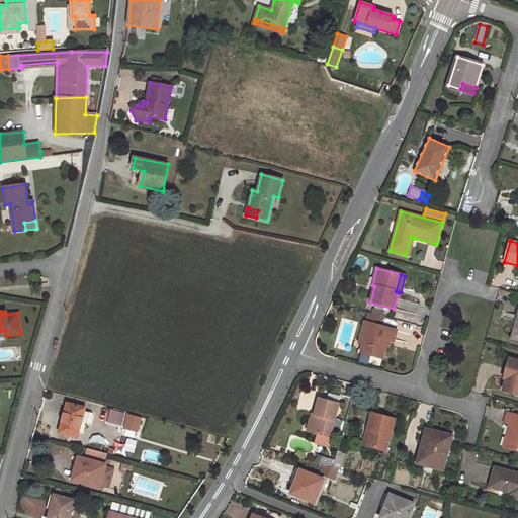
[(383,317),(369,313),(367,318),(382,322),(383,317)]
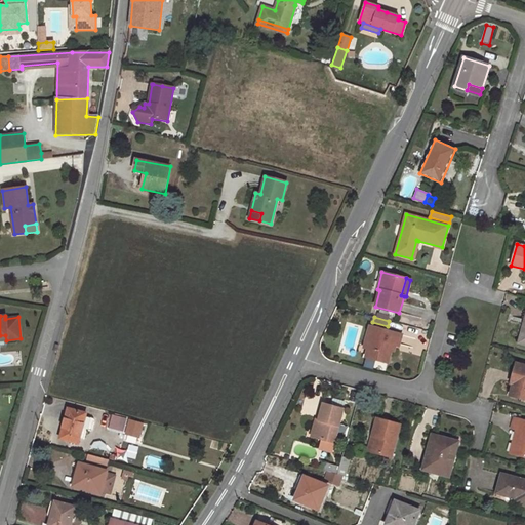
[(402,334),(370,326),(366,341),(371,342),(370,349),(368,349),(366,357),(388,363),(391,354),(389,354),(390,351),(392,351),(393,345),(399,346),(402,334)]
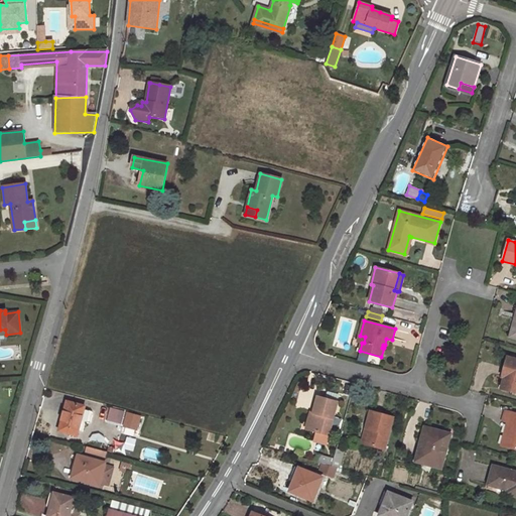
[(515,359),(508,357),(505,369),(507,369),(501,389),(515,392),(515,359)]
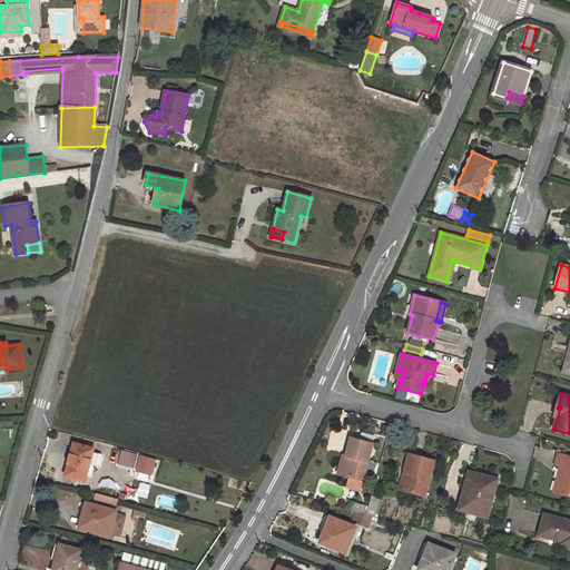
[(330,419),(330,451),(341,451),(342,419),(330,419)]
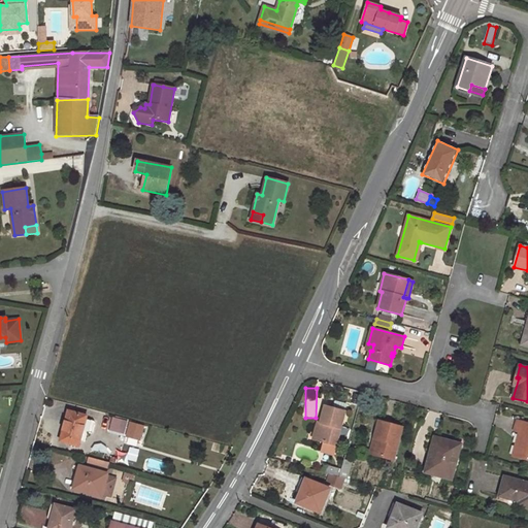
[(360,397),(353,395),(352,402),(358,404),(360,397)]
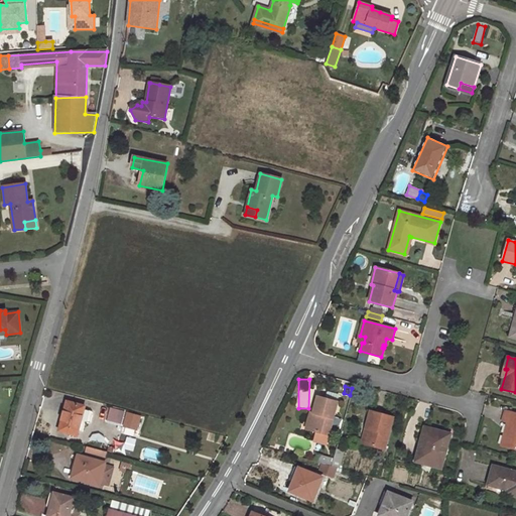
[(337,402),(317,397),(313,414),(309,429),(317,431),(329,434),(330,429),(334,417),(337,402)]
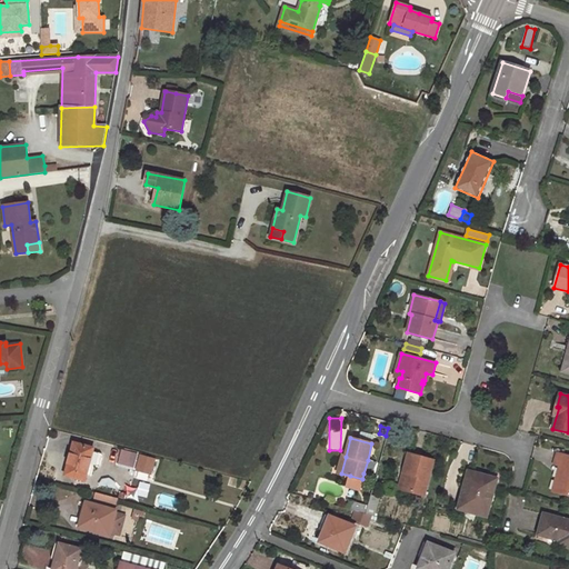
[(93,448),(75,443),(66,476),(85,480),(89,465),(92,451),(93,448)]
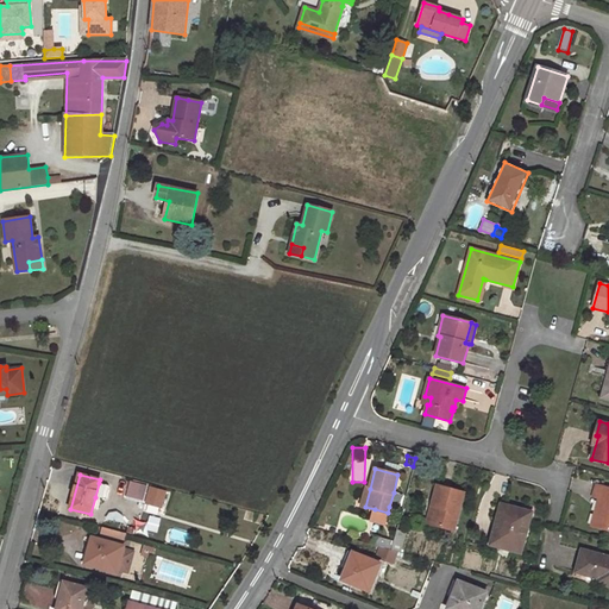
[(146,487),(131,482),(127,496),(143,500),(146,487)]
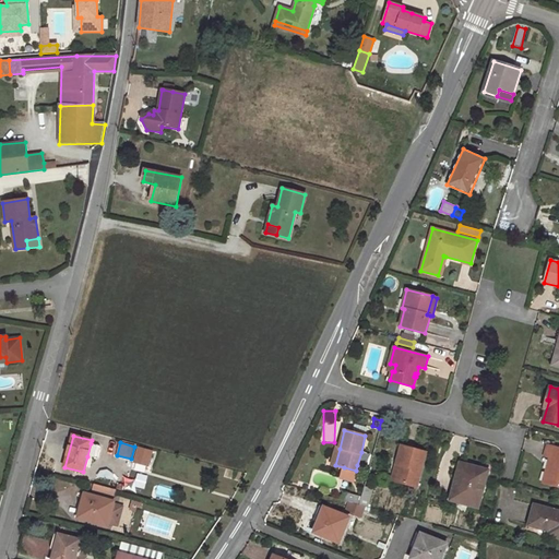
[(98,460),(100,450),(100,448),(99,445),(91,443),(87,456),(98,460)]
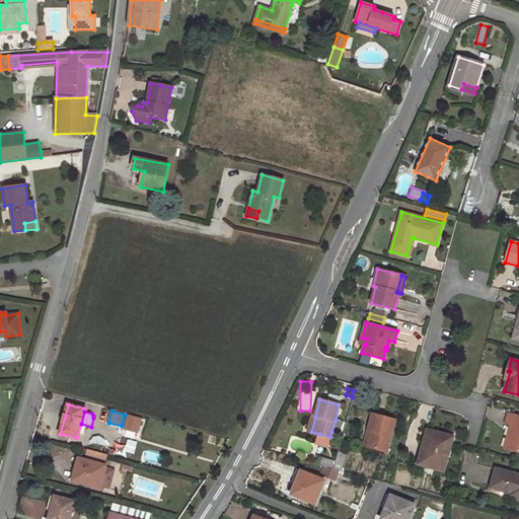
[(518,416),(509,413),(506,423),(511,425),(516,426),(509,449),(518,451),(518,416)]
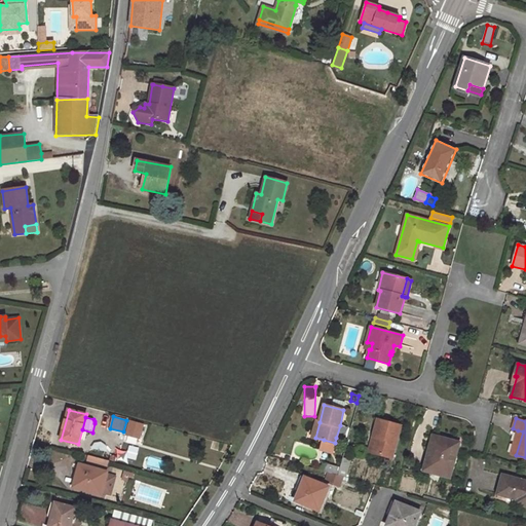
[(401,425),(378,419),(373,437),(376,438),(372,453),(392,458),(401,425)]
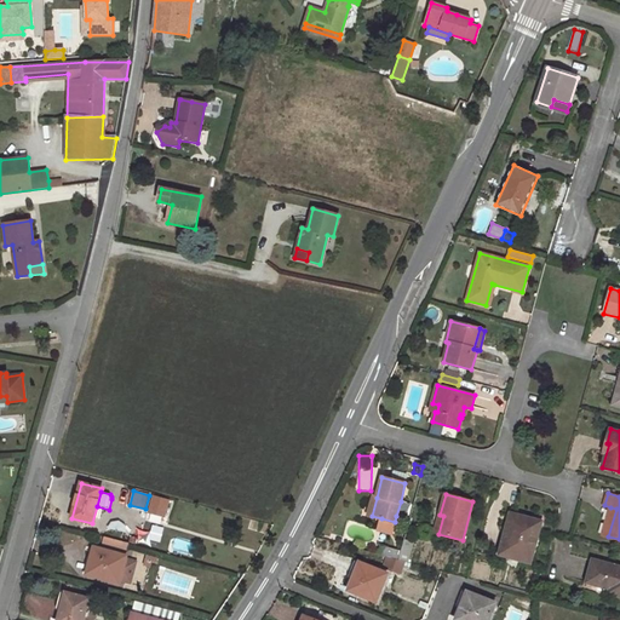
[(168,500),(154,497),(149,512),(164,517),(168,500)]
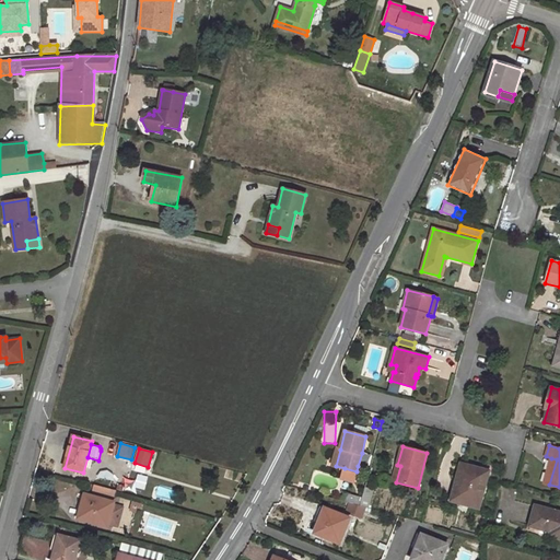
[(368,454),(362,453),(358,466),(364,468),(366,466),(369,457),(368,454)]
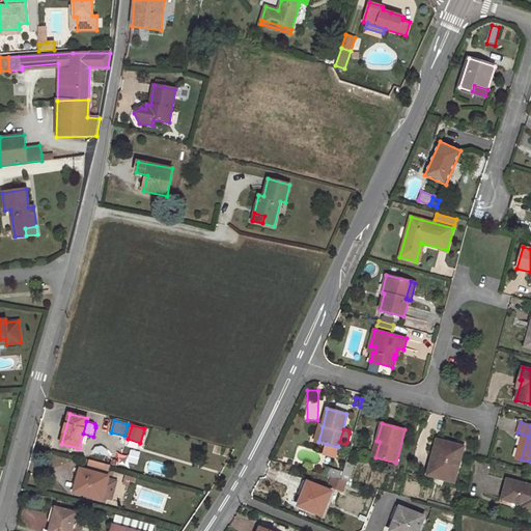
[(528,436),(523,435),(515,458),(521,459),(528,436)]
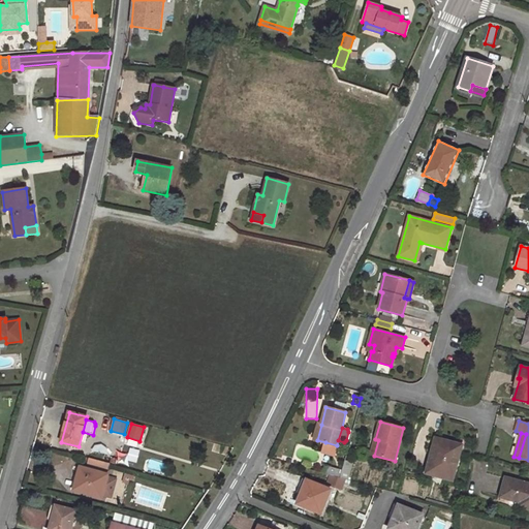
[(462,445),(435,438),(432,449),(435,450),(429,474),(453,480),(462,445)]
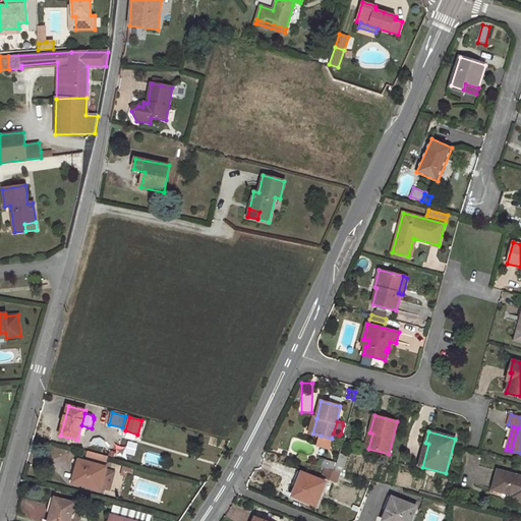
[(332,439),(321,436),(317,445),(329,448),(332,439)]
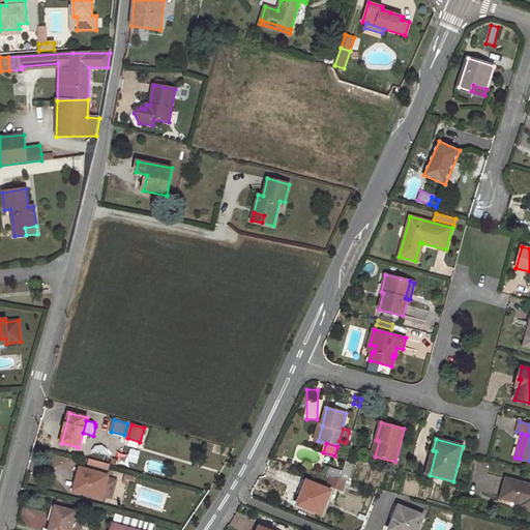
[(436,451),(433,450),(427,474),(430,475),(436,451)]
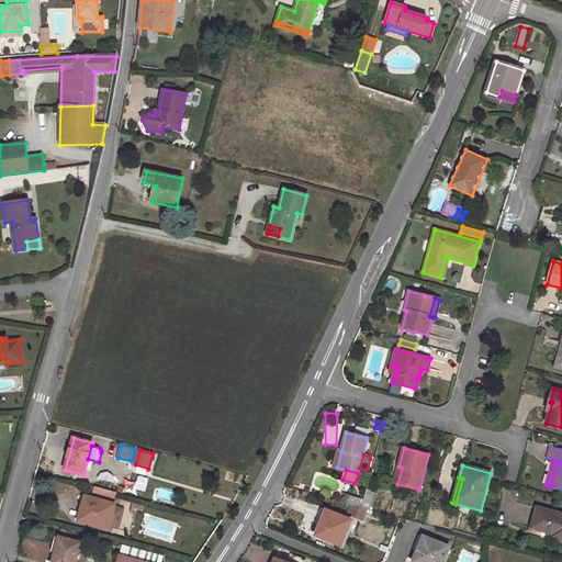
[(115,492),(94,486),(92,494),(113,499),(115,492)]
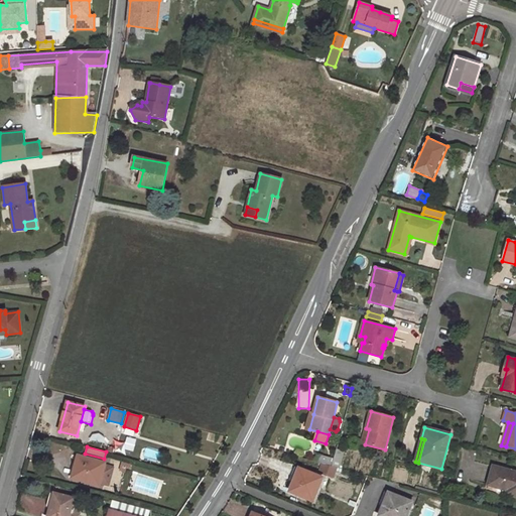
[(143,458),(159,460),(160,450),(144,448),(143,458)]
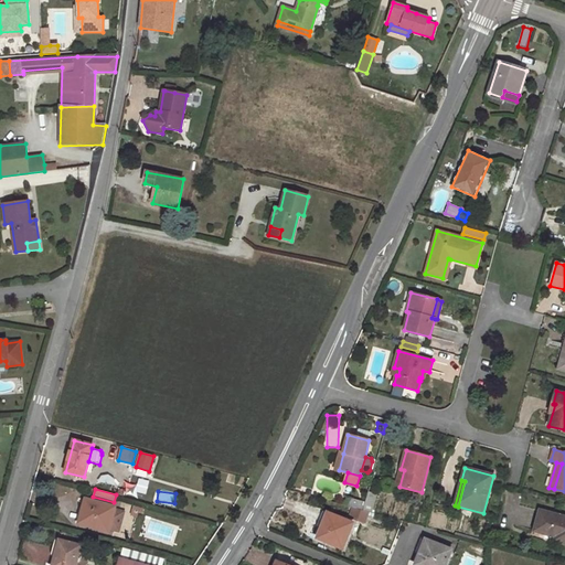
[(375,494),(369,492),(365,504),(363,510),(368,512),(371,512),(375,494)]
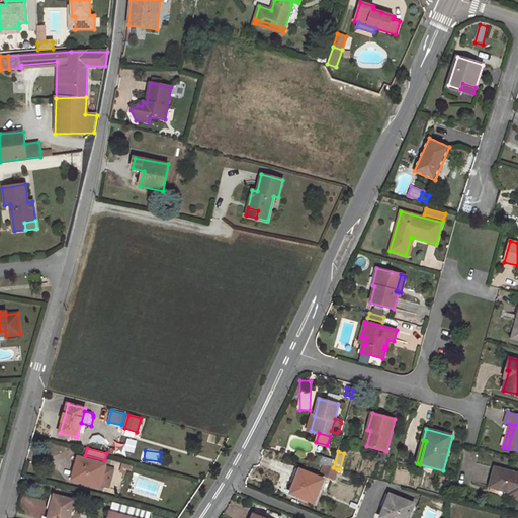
[(105,464),(78,457),(72,480),(99,487),(100,486),(107,488),(112,468),(105,466),(105,464)]
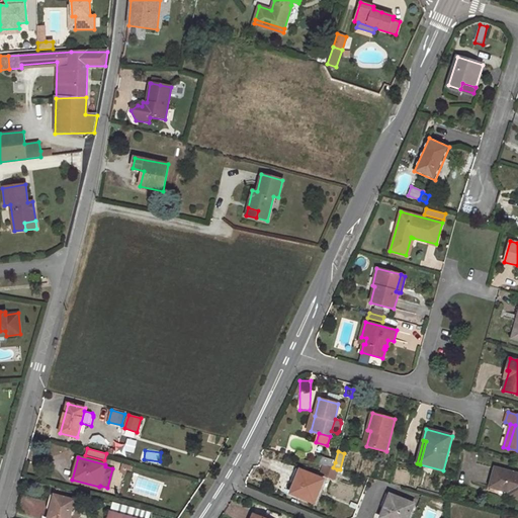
[(335,462),(320,458),(319,463),(324,465),(333,467),(335,462)]
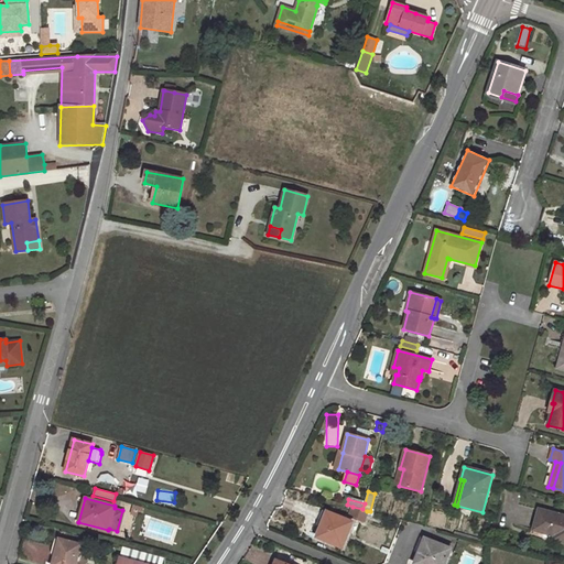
[(347,505),(338,502),(335,509),(350,513),(353,507),(347,505)]
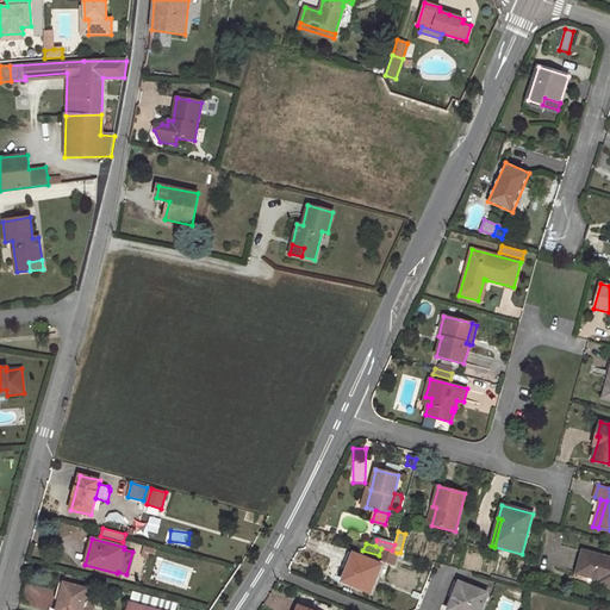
[(156,549),(144,546),(142,556),(148,558),(149,553),(155,554),(156,549)]
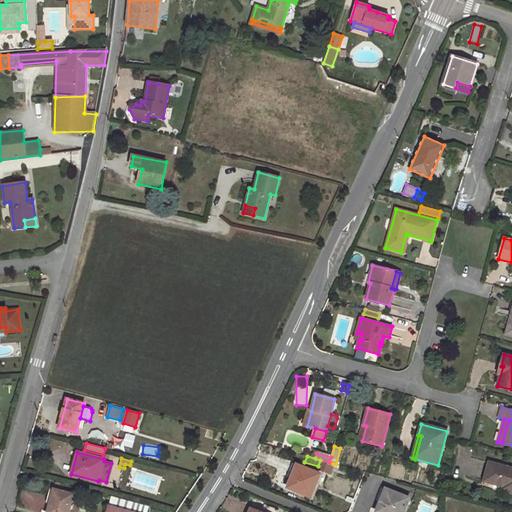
[(329,462),(320,460),(318,466),(317,470),(330,474),(333,464),(329,462)]
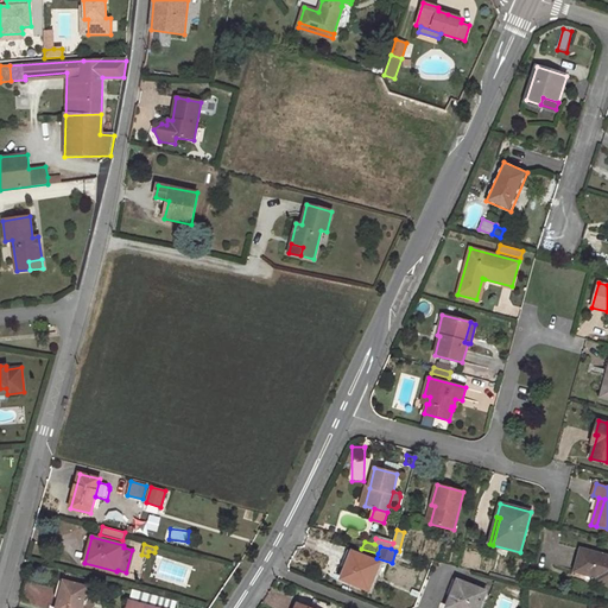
[(607,556),(581,550),(575,571),(594,576),(595,574),(599,575),(597,582),(607,584),(607,556)]
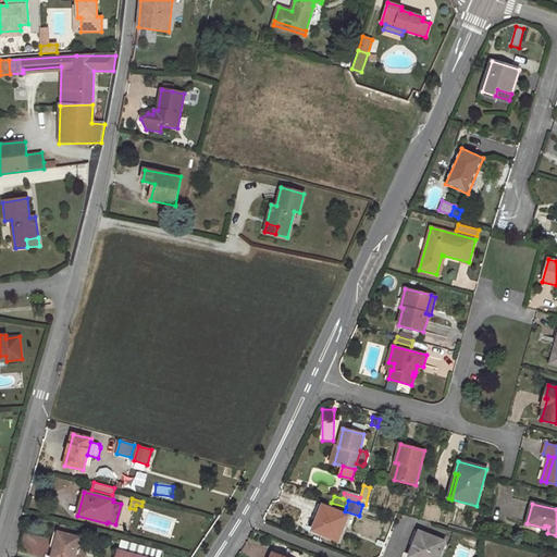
[(348,516),(323,505),(312,531),(337,541),(348,516)]
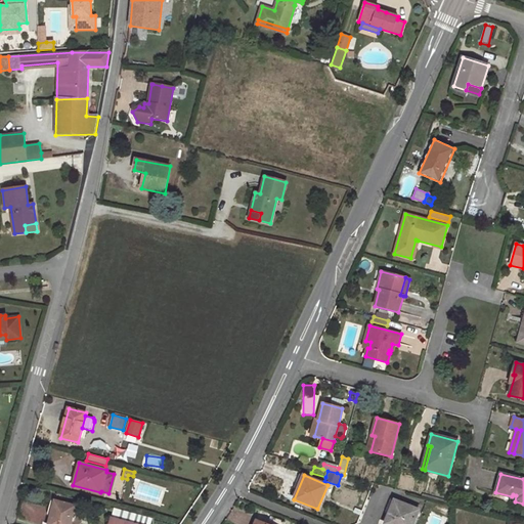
[(70,523),(75,507),(55,500),(49,523),(70,523)]
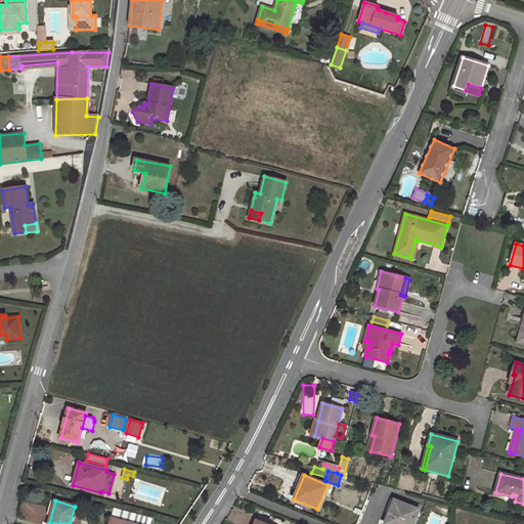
[(412,523),(419,510),(395,500),(385,523),(412,523)]
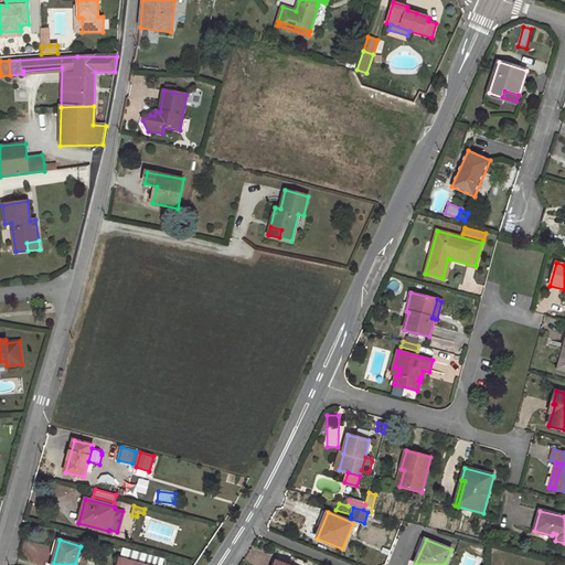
[(44,564),(45,564),(51,548),(30,543),(25,560),(44,564)]
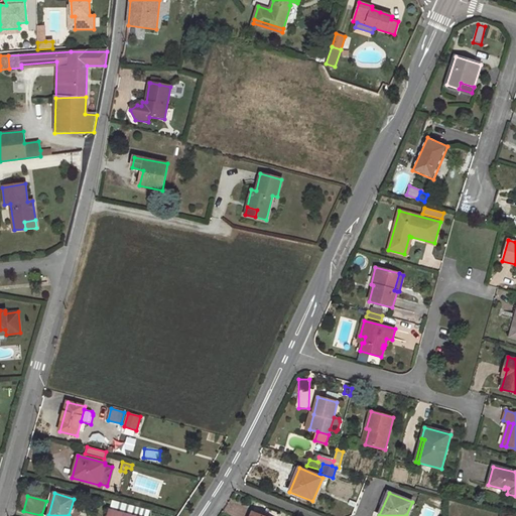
[(125,504),(110,500),(108,509),(122,513),(125,504)]
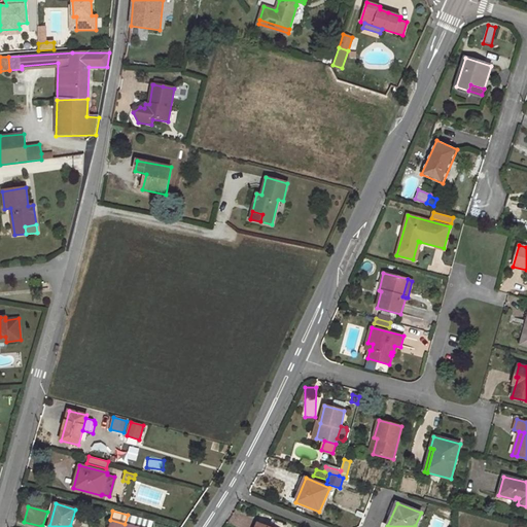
[(363,516),(354,513),(348,526),(356,526),(359,526),(363,516)]
